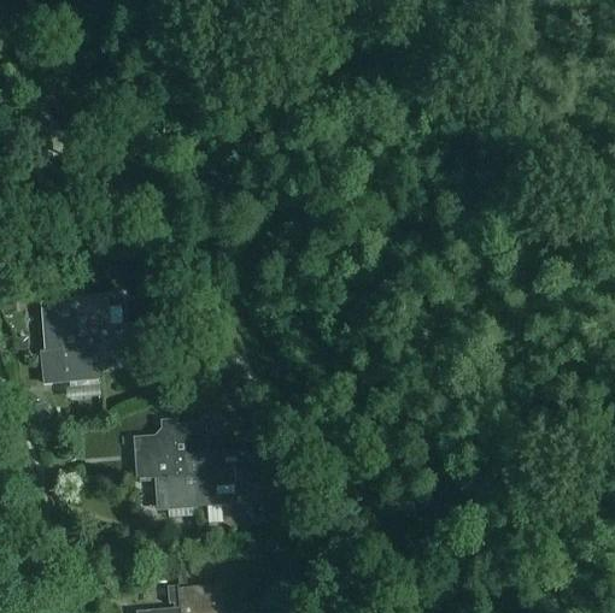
[(75,296),(71,298),(71,299),(72,301),(75,337),(85,336),(85,326),(105,325),(103,296),(76,299),(75,296)]
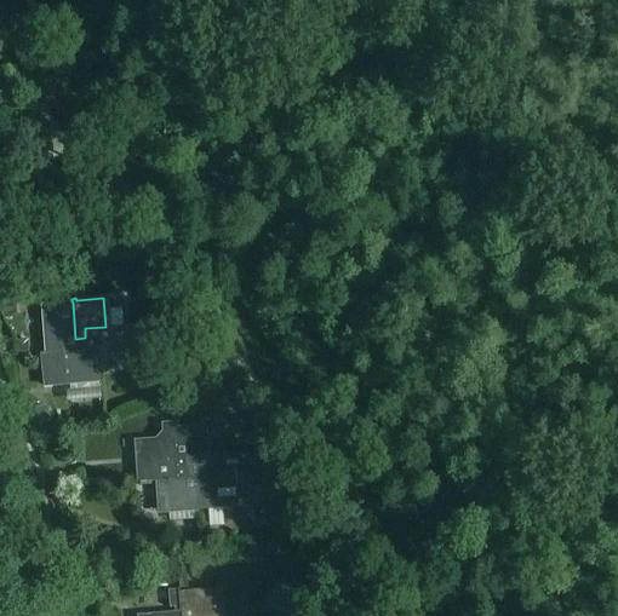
[(56,310),(41,311),(41,323),(44,352),(68,350),(86,349),(85,338),(75,339),(73,303),(56,304),(56,310)]
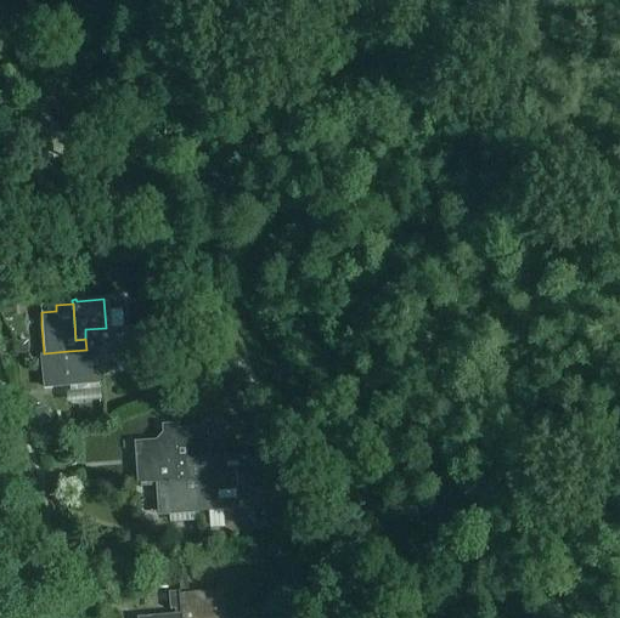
[(106,328),(85,329),(85,339),(96,339),(97,361),(128,358),(125,325),(106,328)]
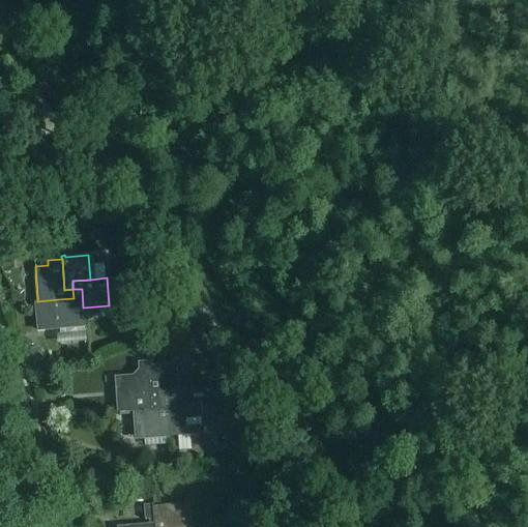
[(74,298),(58,299),(60,327),(85,325),(83,308),(82,289),(72,289),(74,298)]
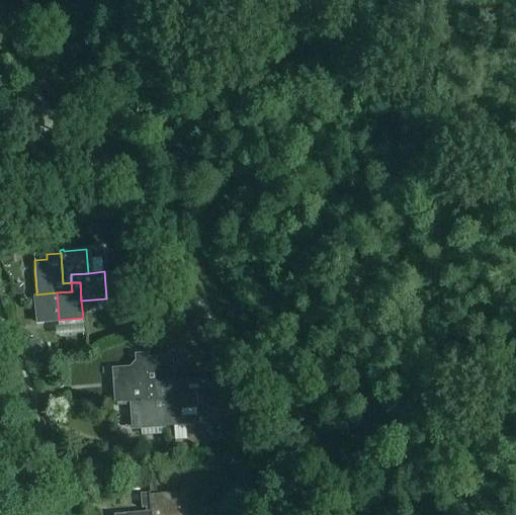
[(169,355),(142,357),(142,359),(143,374),(145,391),(153,391),(153,381),(171,380),(169,355)]
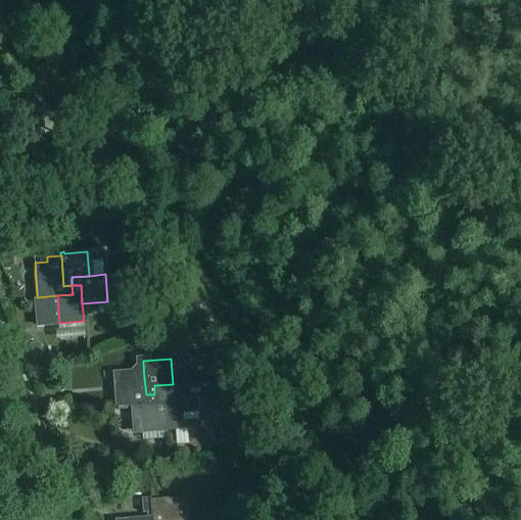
[(131,371),(107,373),(109,406),(120,405),(131,404),(140,404),(155,403),(154,394),(146,394),(144,378),(143,363),(131,364),(131,371)]
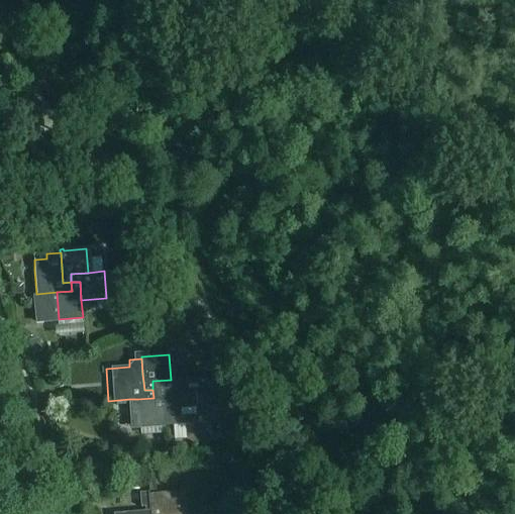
[(171,380),(152,381),(152,390),(162,389),(163,406),(164,422),(178,421),(177,405),(193,404),(192,388),(186,389),(185,383),(197,382),(197,388),(208,387),(207,377),(204,377),(185,379),(171,380)]
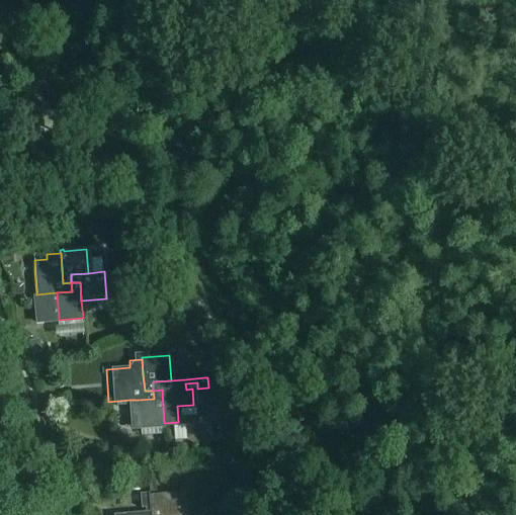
[(139,400),(130,400),(131,414),(135,414),(136,427),(164,424),(164,423),(163,407),(162,390),(153,391),(154,399),(139,400)]
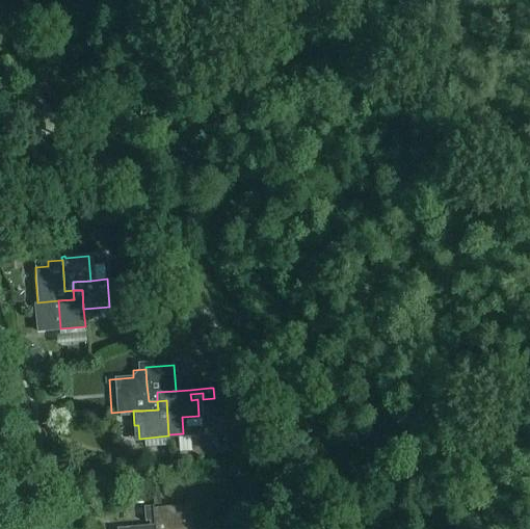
[(157,485),(150,485),(151,503),(158,503),(157,485)]
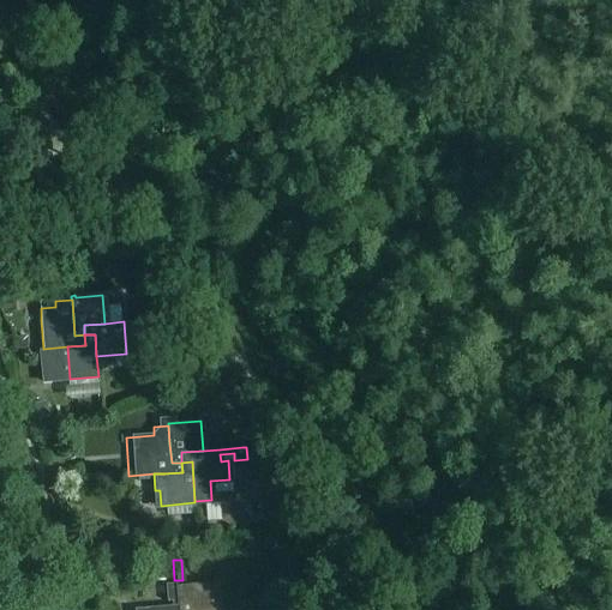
[(174,583),(165,583),(167,599),(171,599),(172,604),(172,607),(177,605),(175,584),(174,583)]
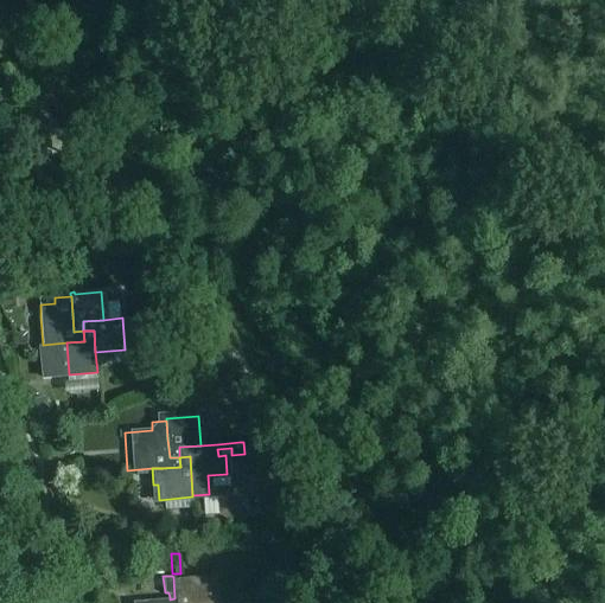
[(215,602),(214,576),(173,578),(174,598),(174,602),(215,602)]
